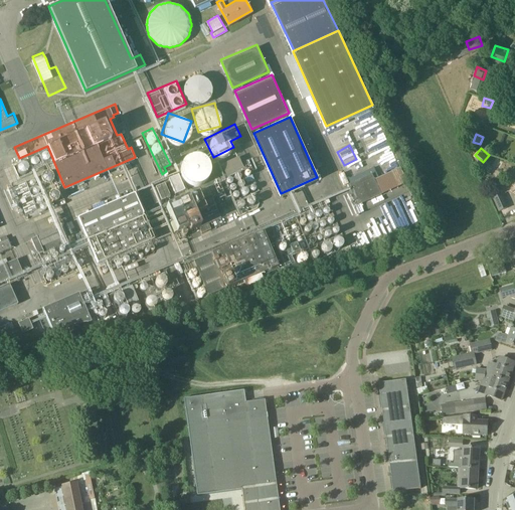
[(222,171),(242,166),(239,154),(219,158),(222,171)]
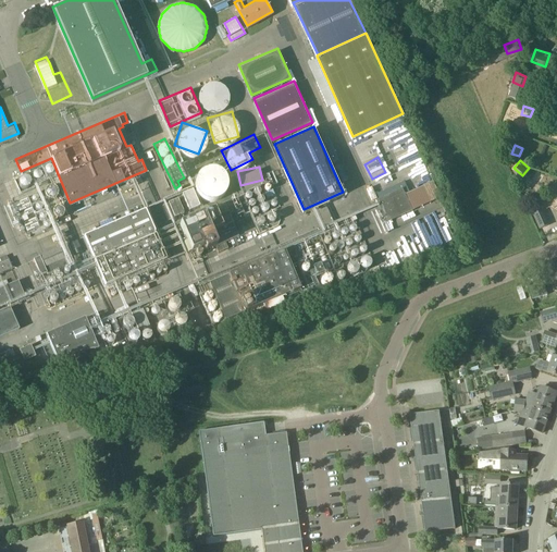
[(200,206),(193,187),(183,192),(190,210),(200,206)]
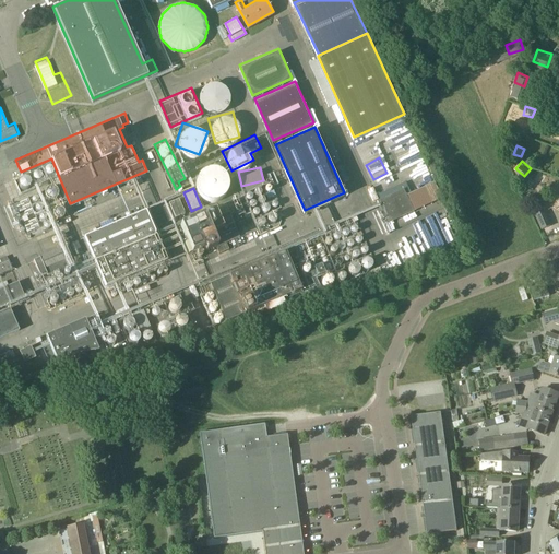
[(411,207),(404,193),(383,202),(390,215),(411,207)]
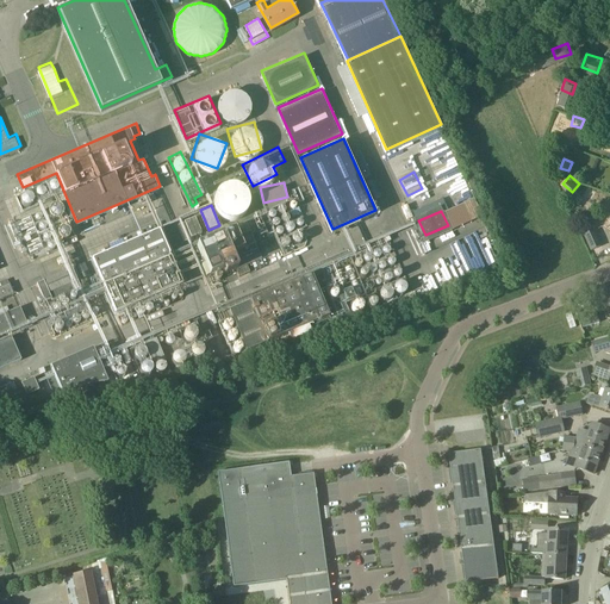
[(201,228),(194,212),(178,219),(185,236),(201,228)]
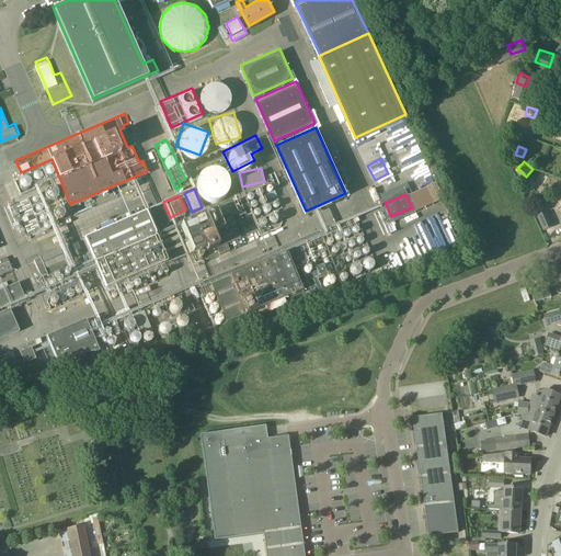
[(259,228),(253,215),(235,223),(227,204),(181,224),(192,249),(204,245),(207,250),(217,246),(219,250),(229,247),(227,241),(259,228)]
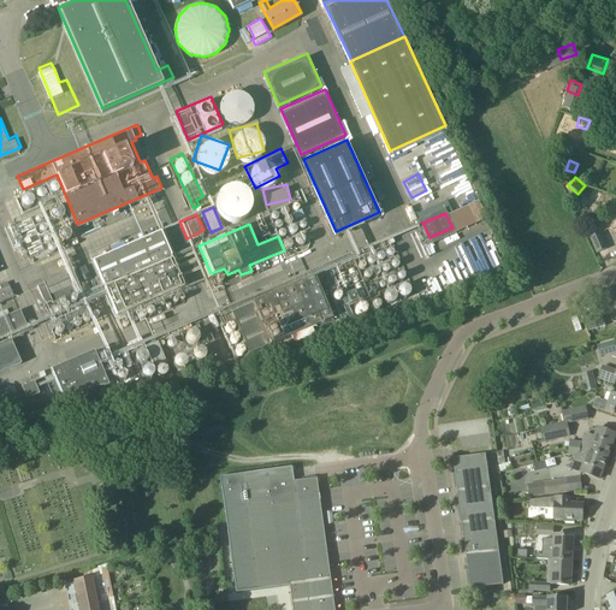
[(608,243),(602,227),(591,232),(597,248),(608,243)]
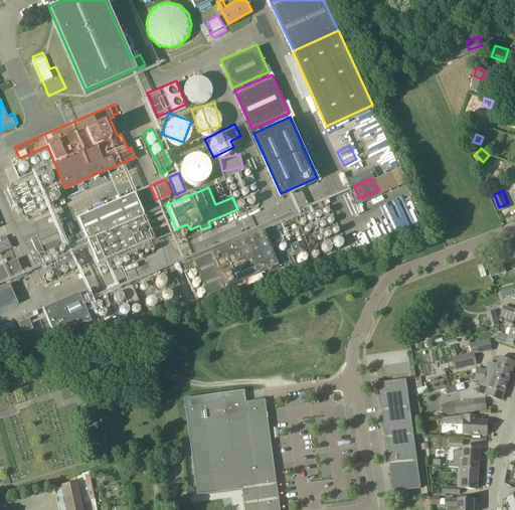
[(154,238),(134,192),(78,216),(99,262),(154,238)]
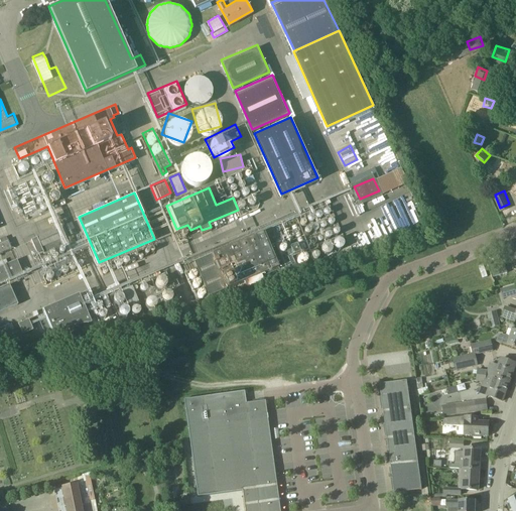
[(397,196),(377,203),(383,217),(375,220),(380,233),(405,223),(402,215),(404,214),(397,196)]
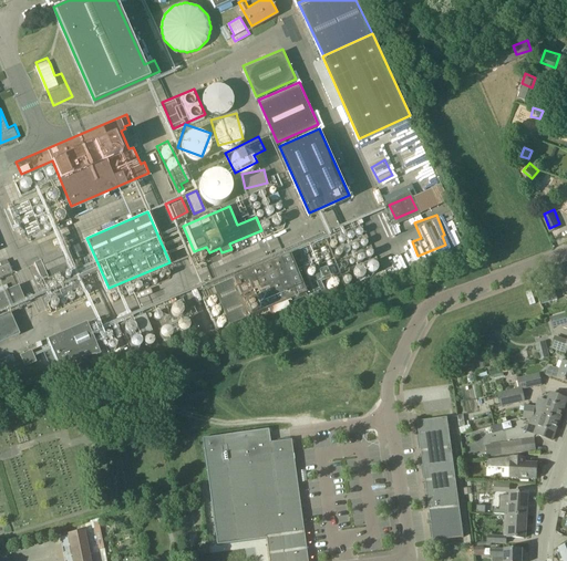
[(83,252),(79,241),(70,245),(75,256),(83,252)]
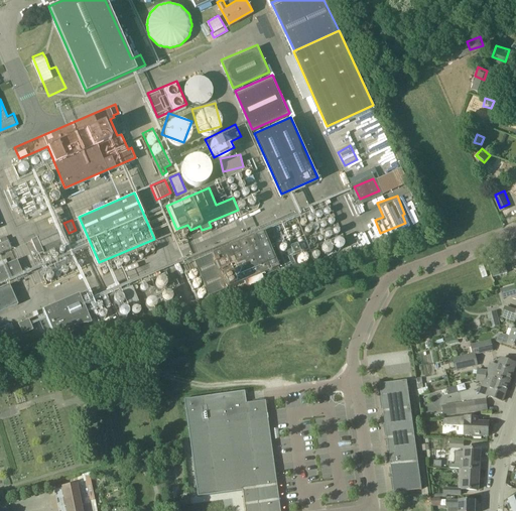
[(63,243),(61,238),(55,225),(31,236),(37,252),(43,249),(44,251),(63,243)]
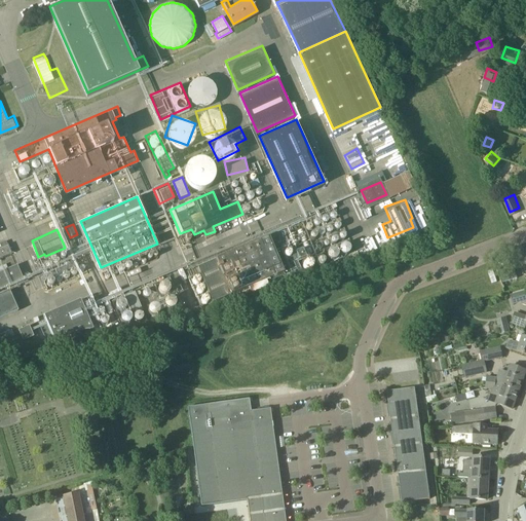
[(326,237),(331,239),(326,251),(334,255),(337,248),(344,251),(348,242),(340,237),(341,234),(331,229),(326,237)]
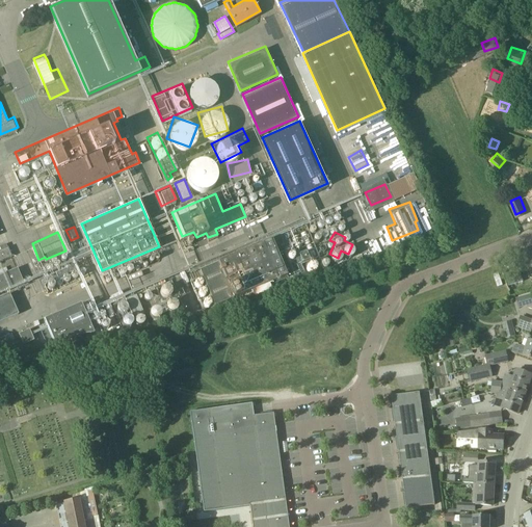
[(288,272),(273,237),(201,268),(216,304),(254,287),(271,280),(288,272)]
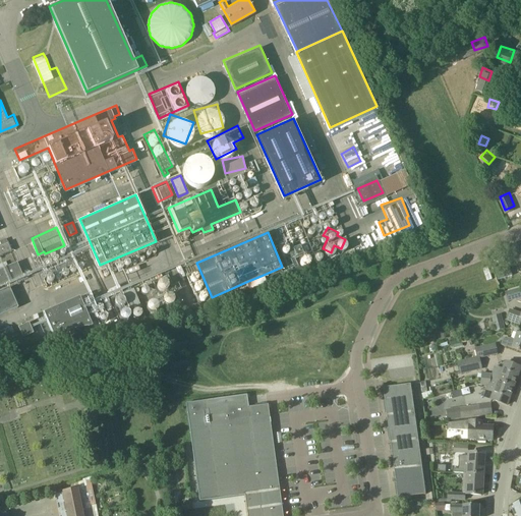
[(8,238),(6,235),(1,237),(3,240),(0,241),(0,252),(12,247),(8,238)]
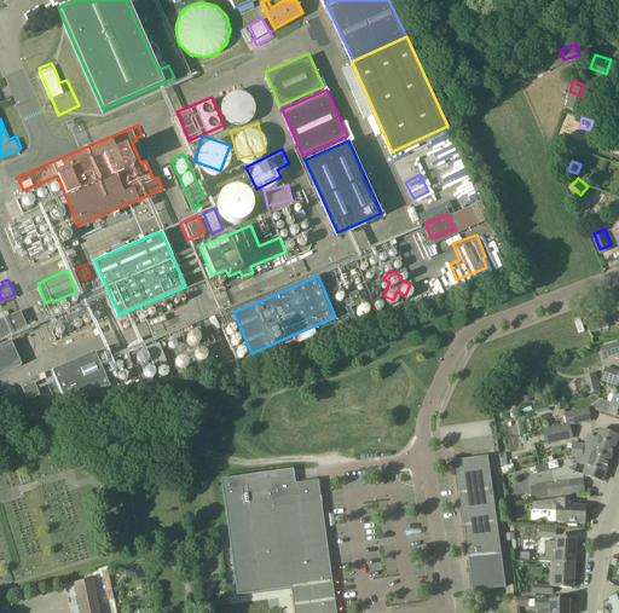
[(618,291),(614,284),(601,288),(603,296),(618,291)]
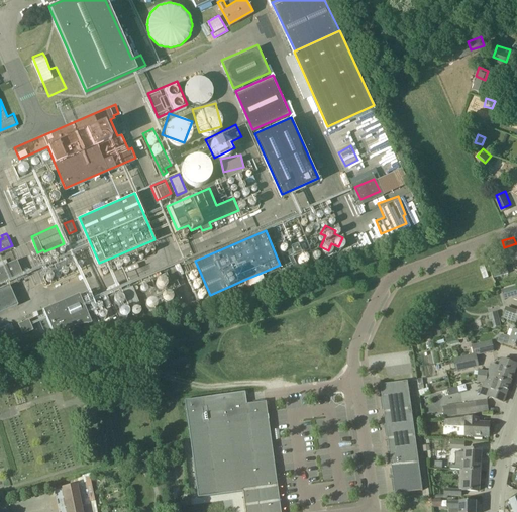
[(284,240),(284,260),(290,260),(290,249),(298,249),(298,240),(284,240)]
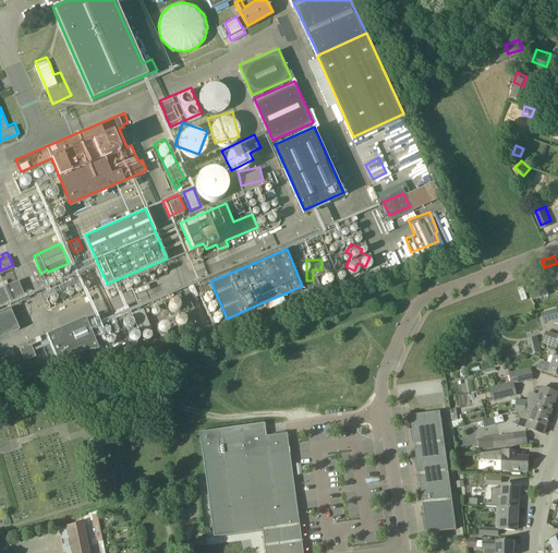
[(0,304),(26,293),(19,277),(0,285),(0,304)]
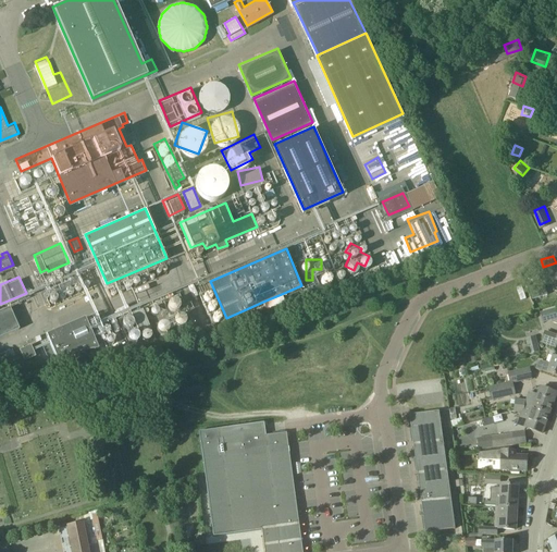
[(535,278),(528,280),(533,294),(540,292),(535,278)]
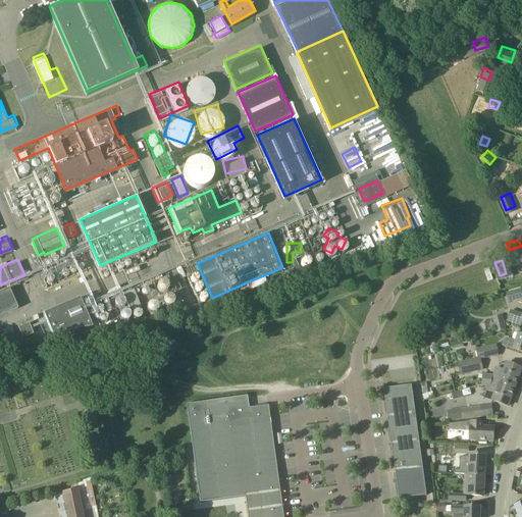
[(493,275),(489,264),(484,265),(488,277),(493,275)]
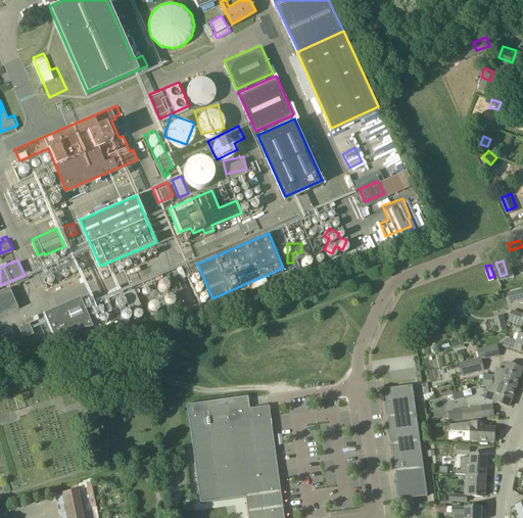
[(522,284),(507,288),(510,298),(519,296),(519,297),(522,298),(522,310),(513,307),(509,317),(522,322),(522,319),(522,284)]
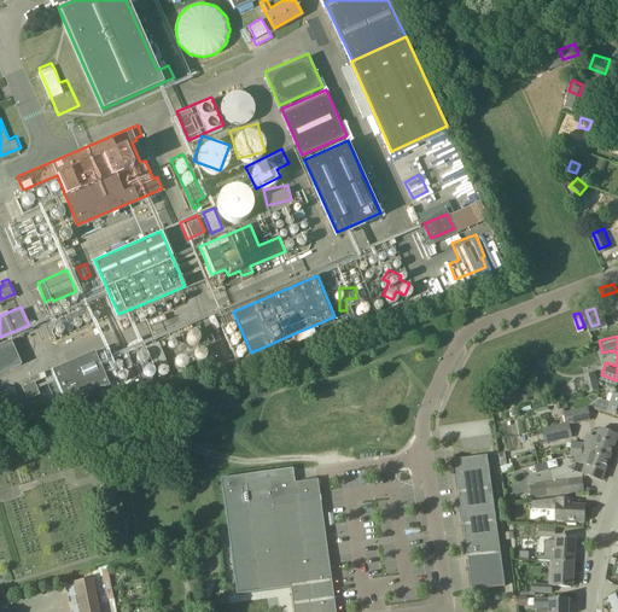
[(27,351),(22,341),(15,344),(11,337),(0,342),(0,369),(22,361),(18,354),(27,351)]
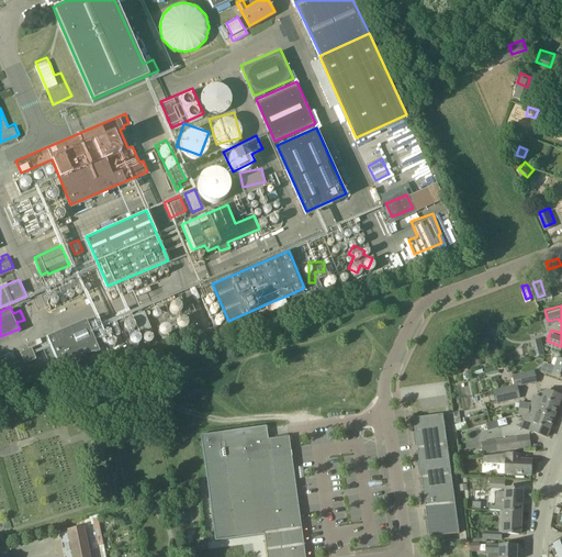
[(109,346),(94,315),(47,335),(57,358),(99,351),(109,346)]
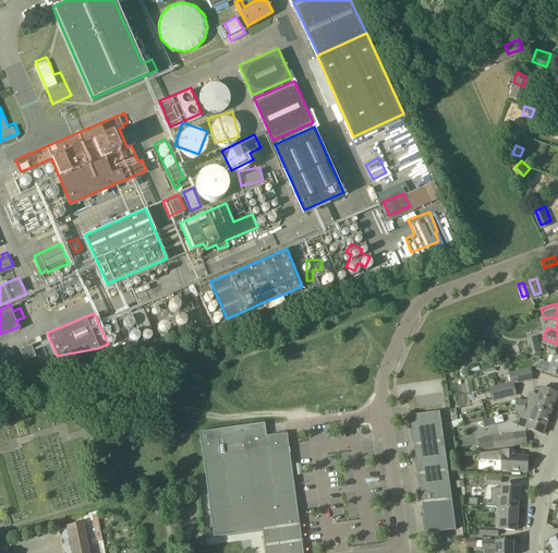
[(537,336),(536,332),(528,334),(531,350),(541,347),(537,336)]
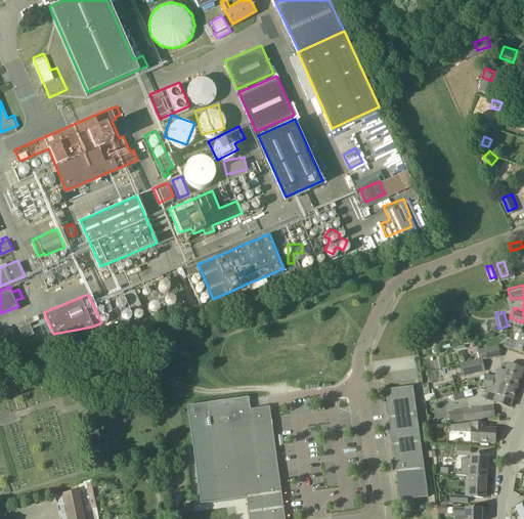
[(41,319),(32,321),(34,331),(43,329),(41,319)]
